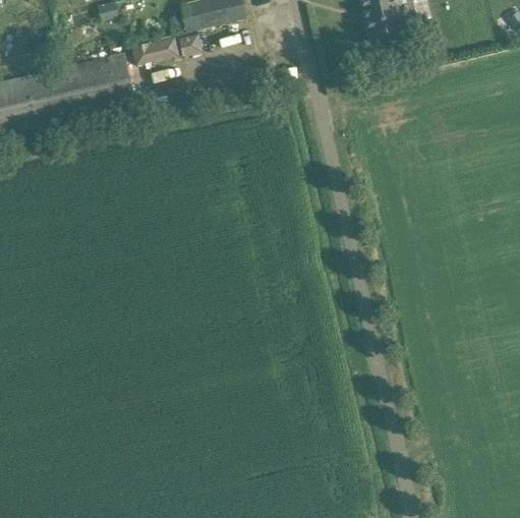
[(114,0),(98,4),(102,19),(118,15),(114,0)]
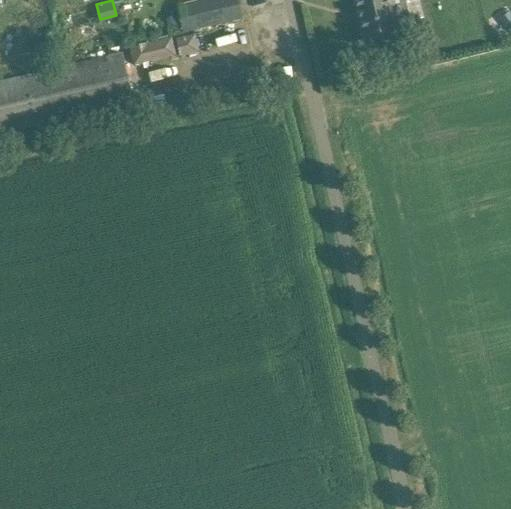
[(194,0),(177,4),(183,28),(242,14),(238,0),(194,0)]
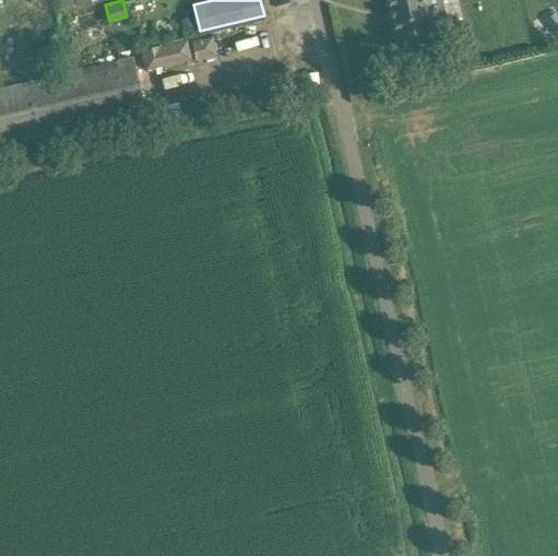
[(388,0),(398,45),(435,37),(425,0),(388,0)]
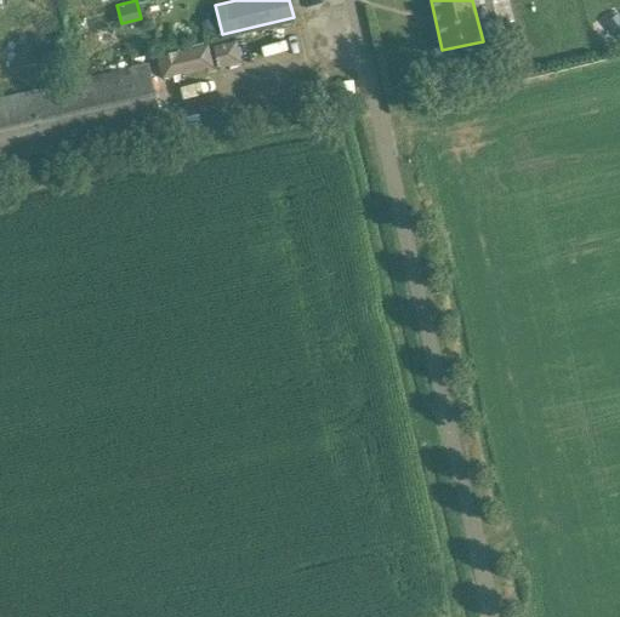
[(212,16),(202,20),(204,32),(216,29),(212,16)]
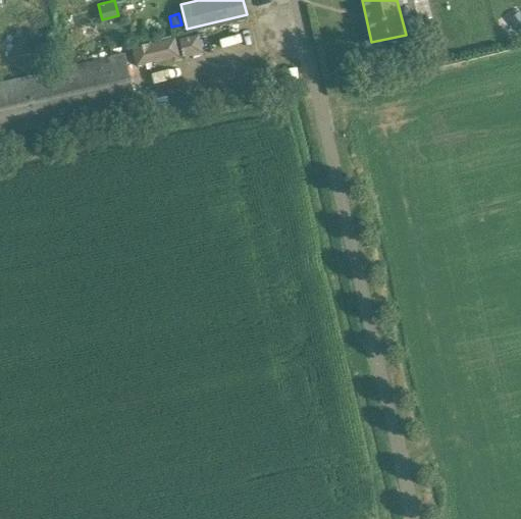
[(196,31),(178,35),(183,53),(200,49),(196,31)]
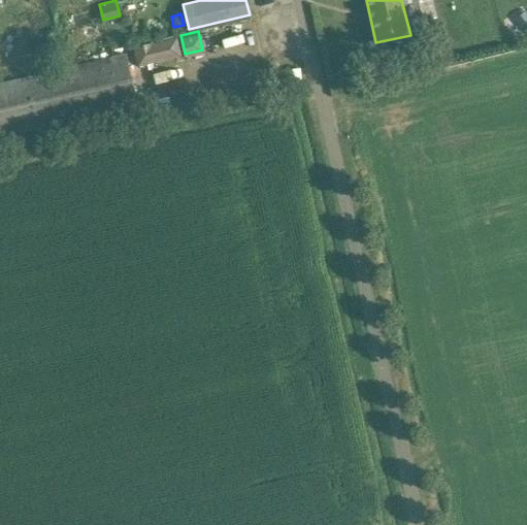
[(175,35),(135,44),(139,62),(179,53),(175,35)]
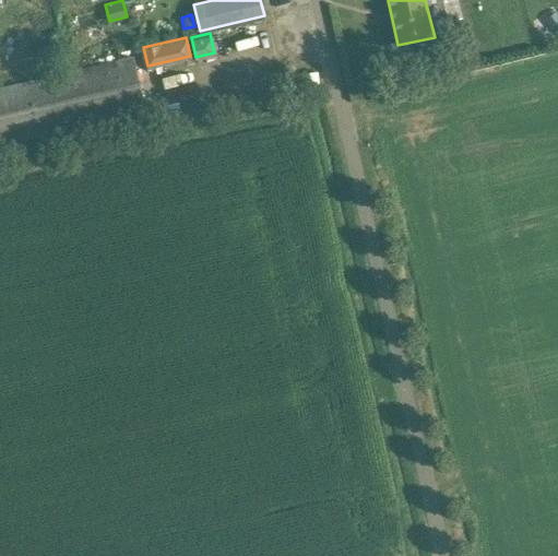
[(133,57),(120,60),(0,87),(0,142),(145,109),(133,57)]
